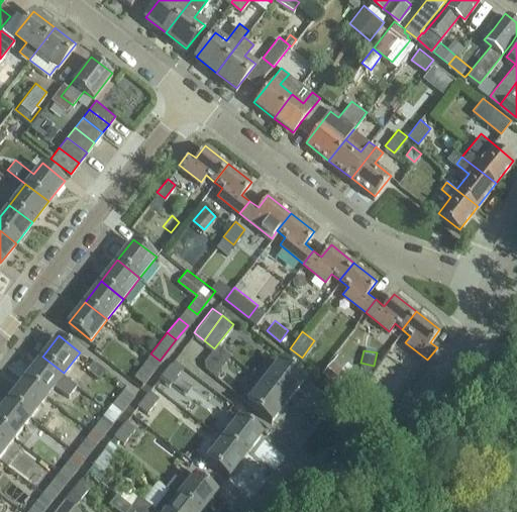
[(343,368),(349,360),(337,351),(322,372),(339,385),(348,373),(343,368)]
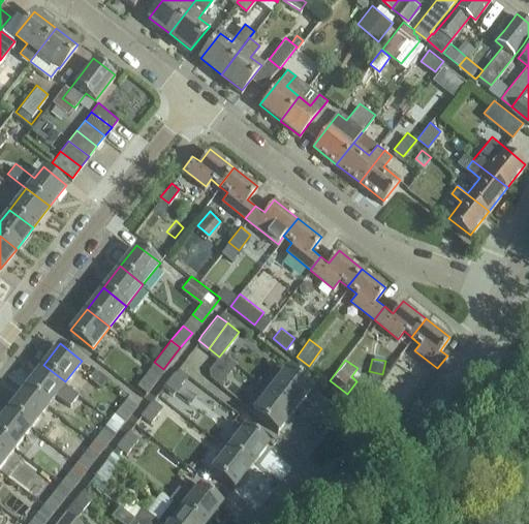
[(163,369),(154,362),(137,383),(147,391),(163,369)]
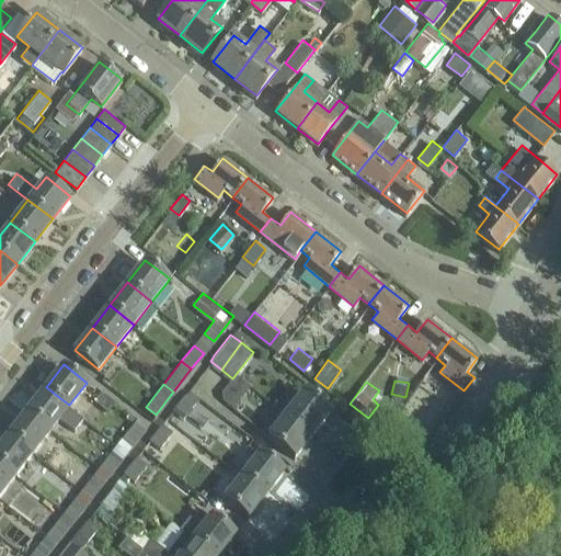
[(46,387),(27,409),(52,428),(59,417),(75,428),(83,417),(68,406),(69,405),(46,387)]
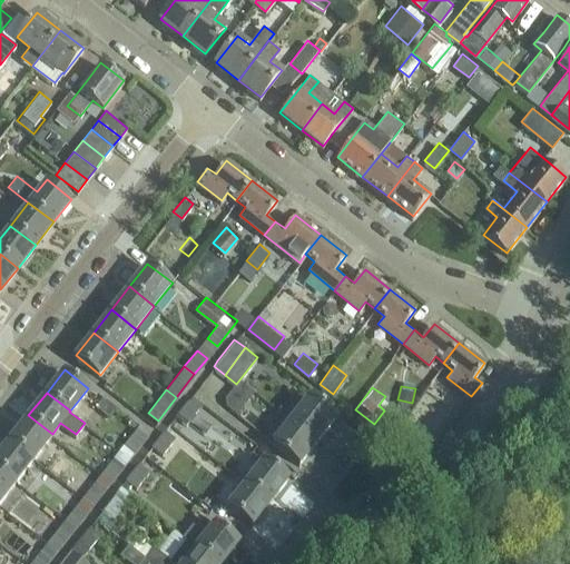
[(97,403),(109,414),(117,405),(104,394),(97,403)]
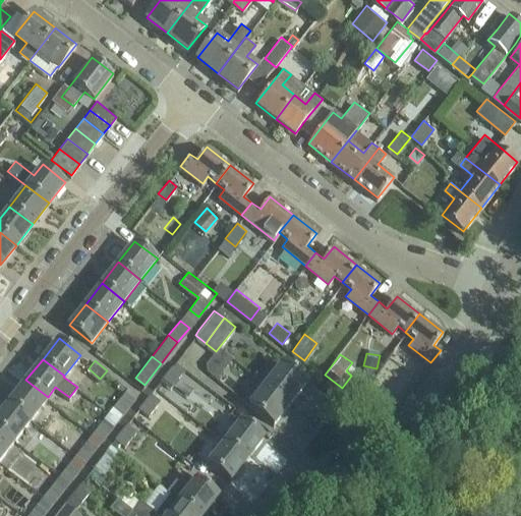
[(282,362),(267,383),(290,401),(307,380),(283,361),(282,362)]
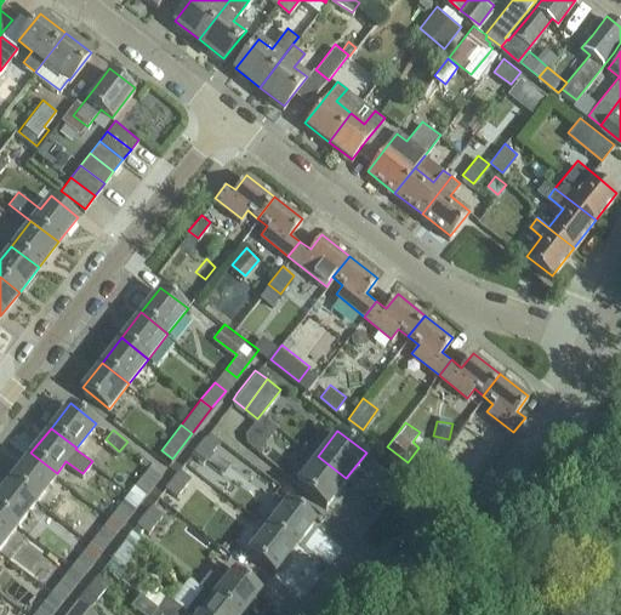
[(192,451),(203,460),(217,442),(206,433),(192,451)]
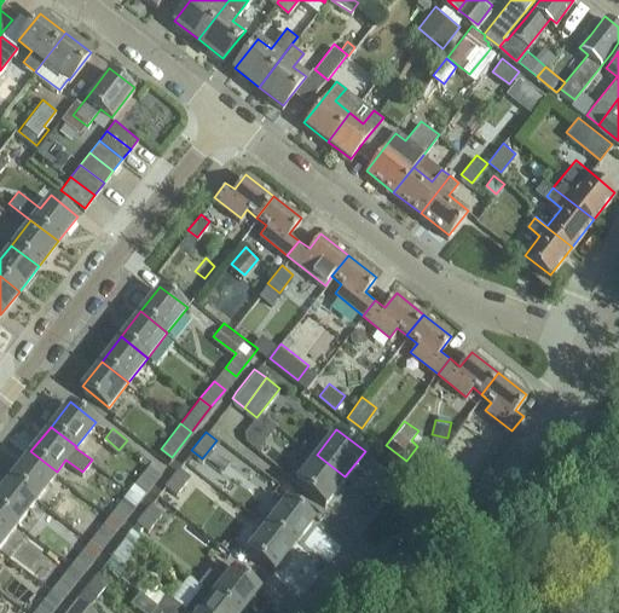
[(30,451),(11,476),(36,496),(57,472),(30,451)]
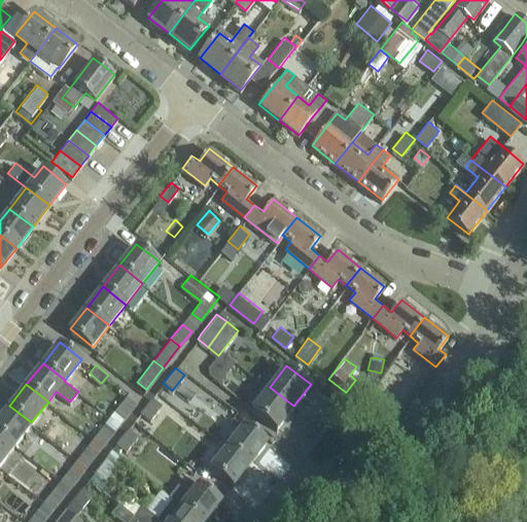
[(293,406),(270,387),(253,408),(252,409),(277,427),(293,406)]
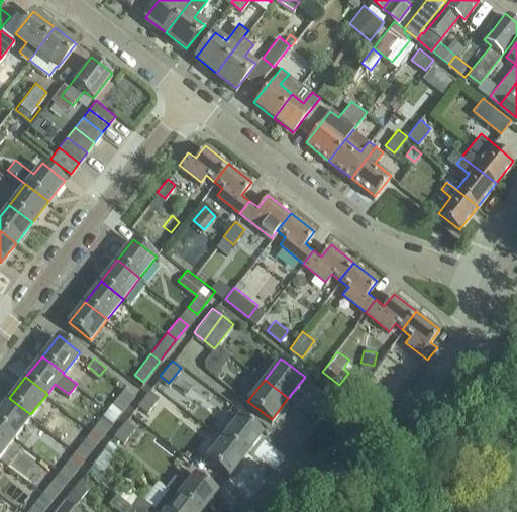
[(353,396),(363,403),(375,387),(366,380),(353,396)]
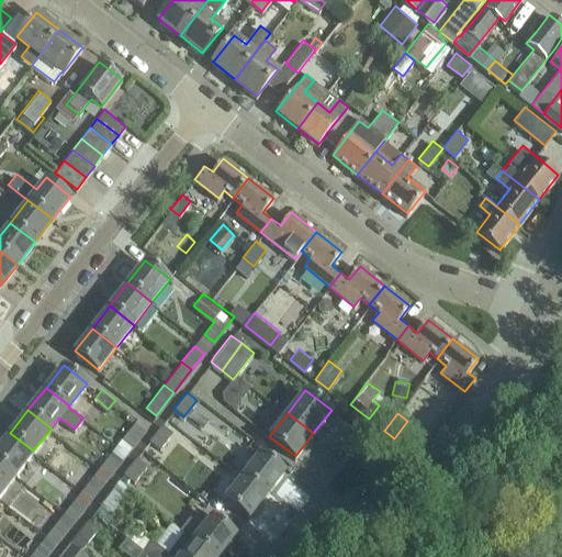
[(135,421),(123,437),(133,445),(145,429),(148,425),(138,416),(135,421)]
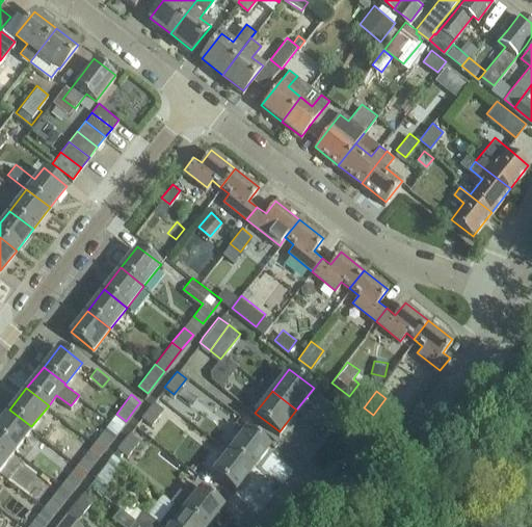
[(142,417),(152,424),(164,409),(154,401),(142,417)]
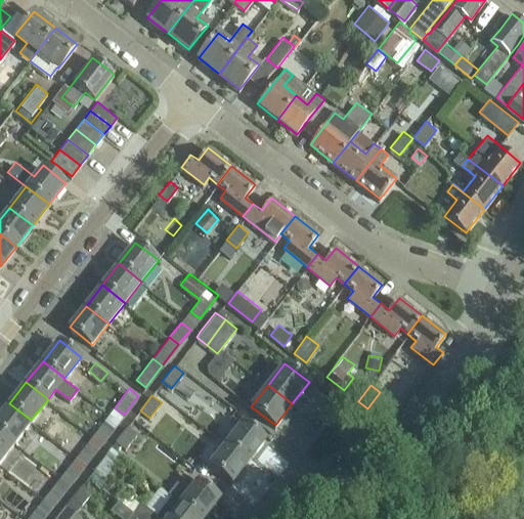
[(9,403),(0,415),(0,429),(14,441),(24,430),(32,436),(39,427),(31,421),(31,420),(9,403)]
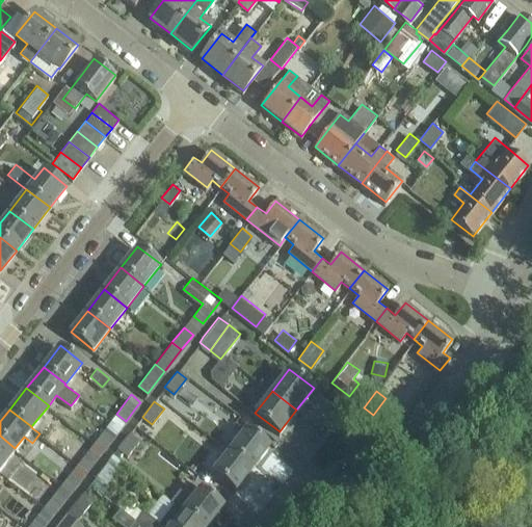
[(111,420),(95,441),(104,449),(121,427),(111,420)]
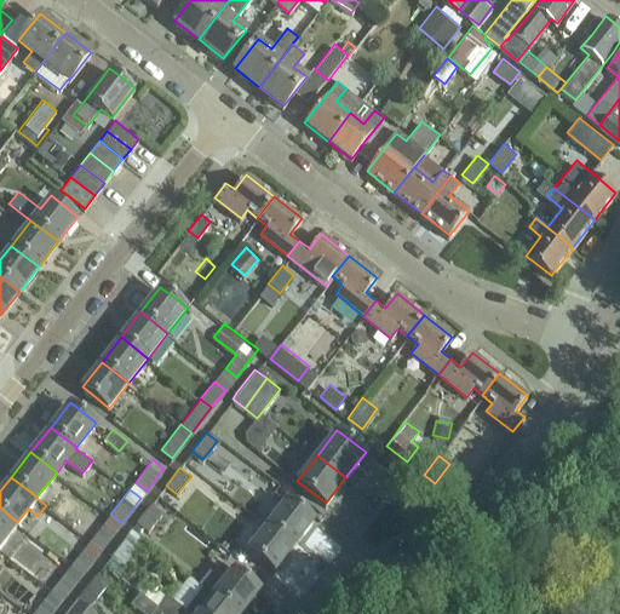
[(241,503),(269,524),(294,544),(314,518),(288,499),(277,512),(250,491),(241,503)]
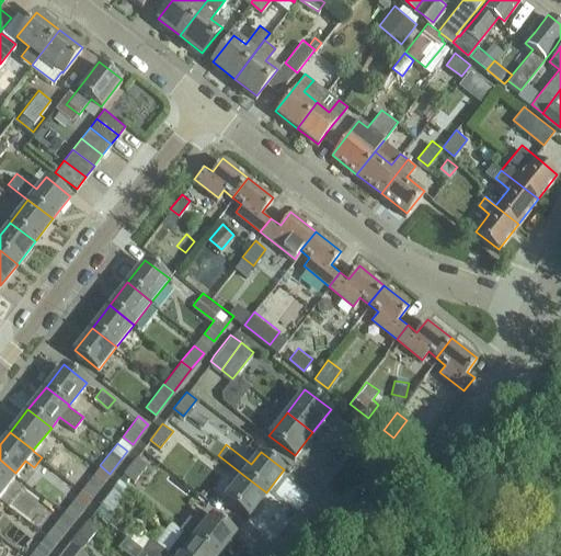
[(124,473),(135,480),(147,464),(137,455),(124,473)]
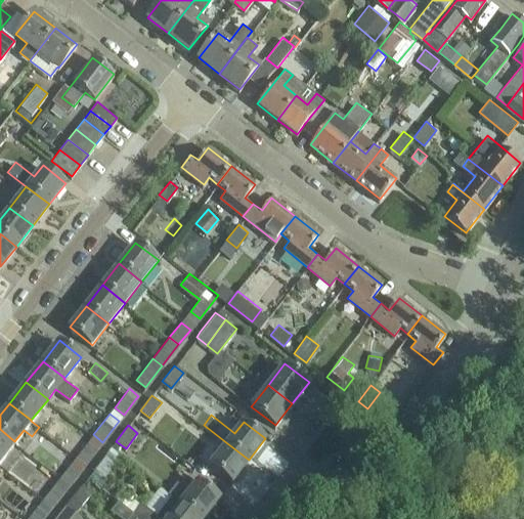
[(0,429),(0,460),(14,441),(0,429)]
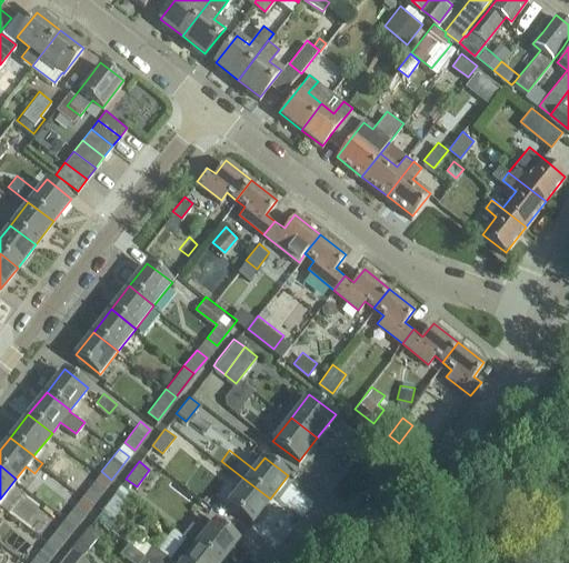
[(101,471),(83,494),(93,502),(111,480),(101,471)]
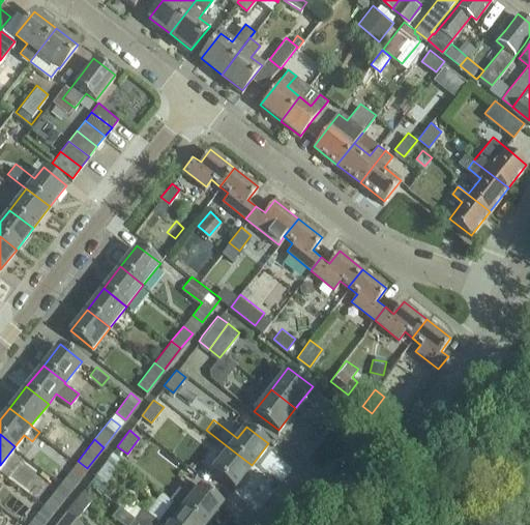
[(252,465),(230,448),(213,470),(234,487),(252,465)]
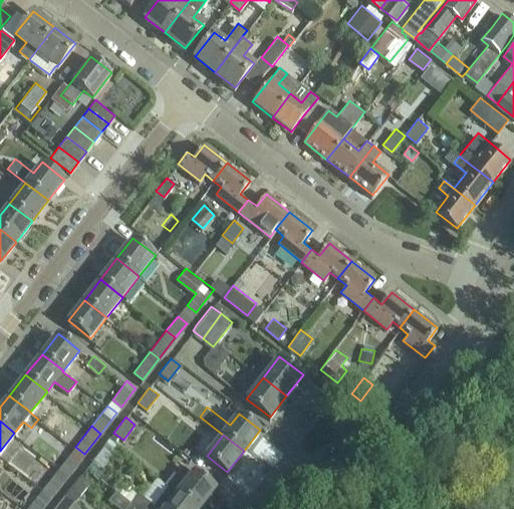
[(110,438),(87,466),(142,508),(152,508),(154,507),(157,508),(198,508),(199,508),(170,485),(156,504),(114,472),(125,457),(119,453),(122,448),(110,438)]
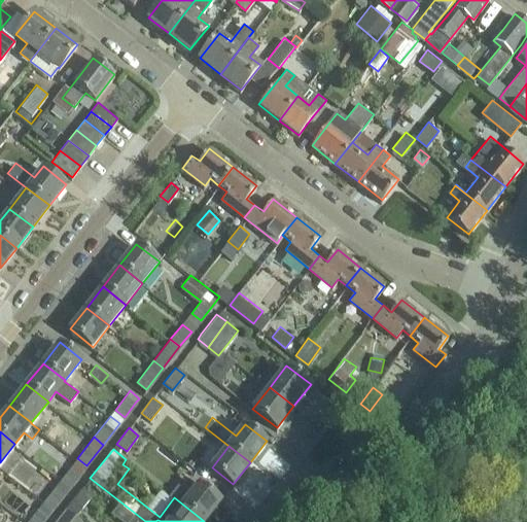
[(77,458),(60,480),(69,487),(86,465),(77,458)]
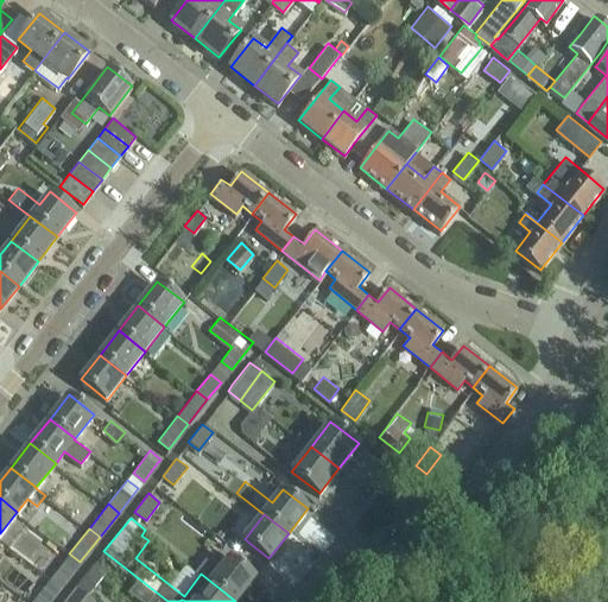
[(80,562),(69,553),(50,578),(61,587),(80,562)]
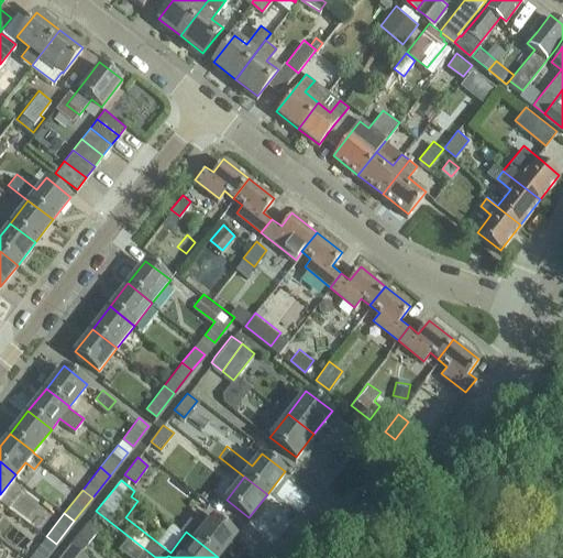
[(181,528),(186,532),(218,557),(235,534),(213,516),(205,527),(190,517),(181,528)]
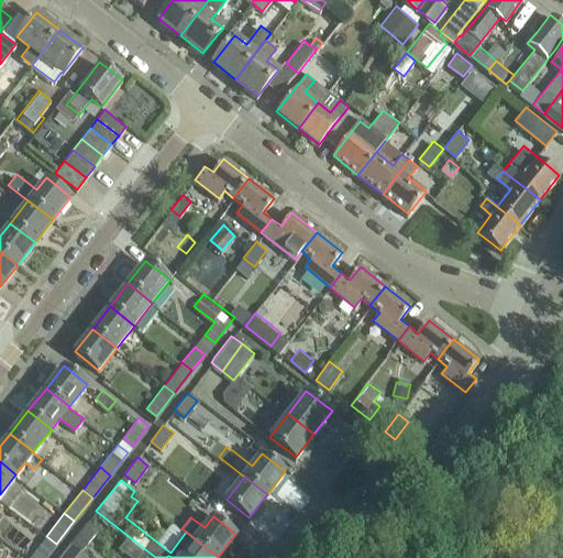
[(89,521),(70,543),(80,550),(90,538),(98,528),(89,521)]
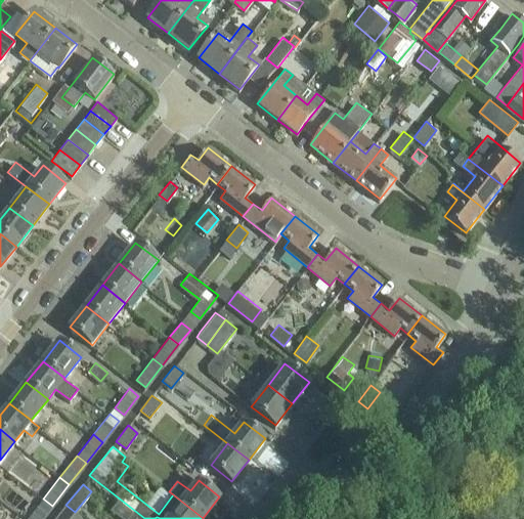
[(39,504),(27,518),(41,518),(48,511),(39,504)]
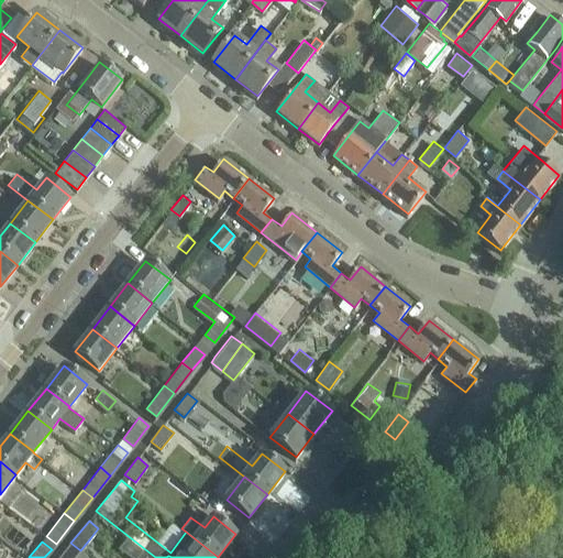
[(89,557),(80,550),(70,543),(58,557),(89,557)]
